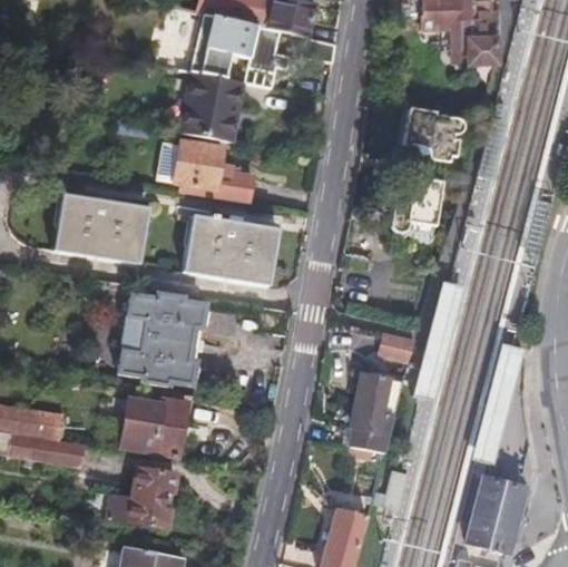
[(266,26),(307,36),(316,0),(255,0),(254,7),(270,11),(266,26)]
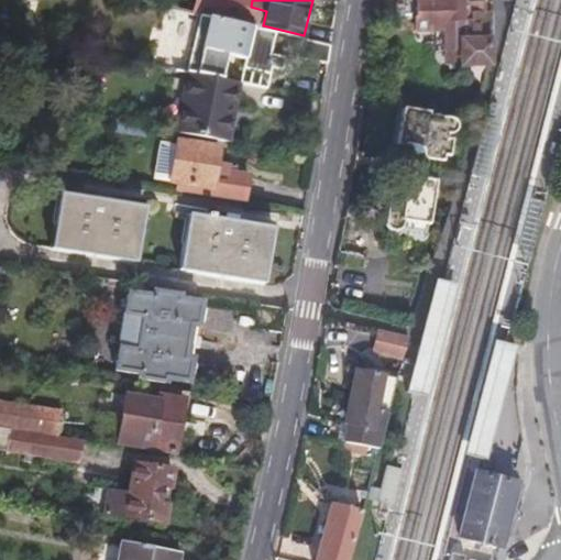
[(491,61),(496,61),(495,36),(497,36),(496,9),(477,9),(476,0),(419,0),(420,12),(418,12),(418,26),(451,25),(453,62),(491,61)]
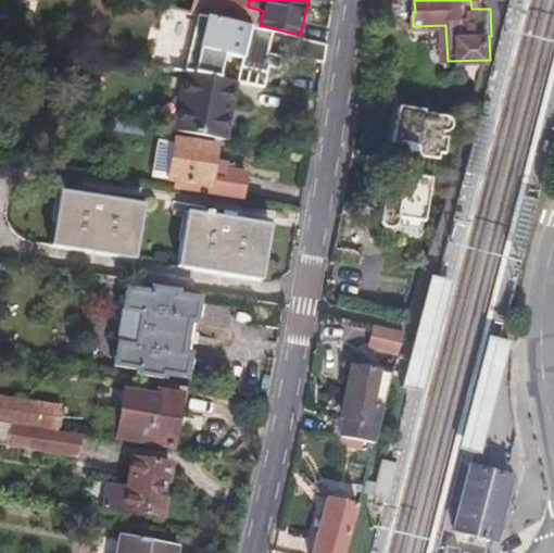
[(193,70),(236,79),(246,30),(204,21),(193,70)]
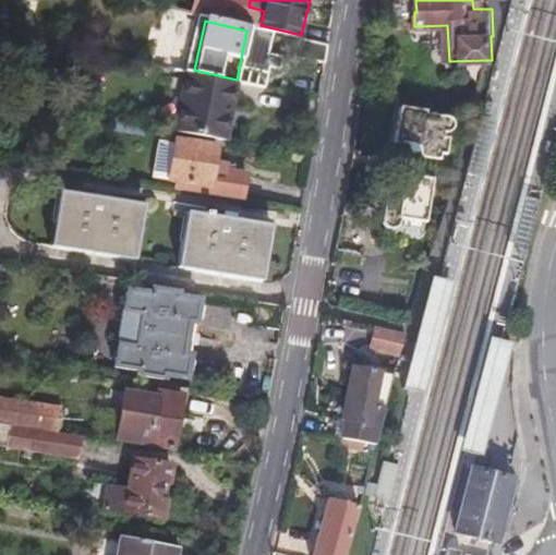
[(225,137),(237,80),(194,70),(188,69),(177,129),(225,137)]
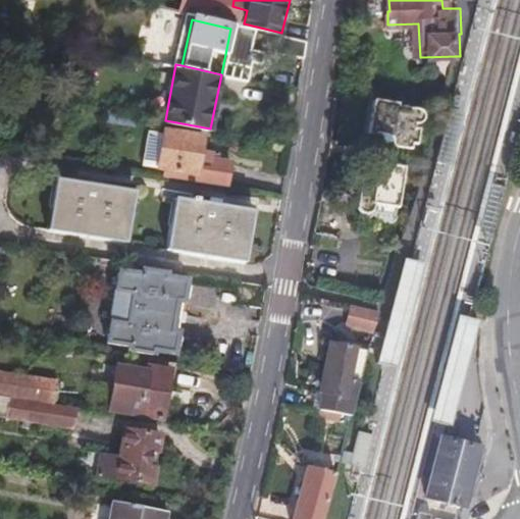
[(348,160),(343,188),(348,189),(359,190),(358,198),(357,205),(358,205),(358,208),(359,212),(362,214),(365,215),(369,215),(371,214),(373,213),(375,210),(376,202),(398,206),(400,206),(407,165),(392,162),(395,145),(412,148),(413,142),(419,142),(422,127),(416,125),(417,121),(420,120),(423,118),(425,115),(425,114),(425,112),(424,108),(400,103),(400,100),(375,95),(369,131),(374,131),(373,135),(369,134),(368,141),(372,145),(370,153),(365,152),(364,162),(350,160),(348,160)]
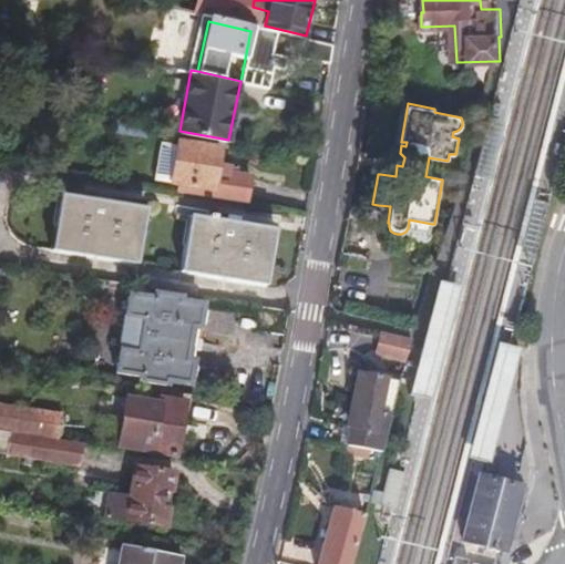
[(178,181),(176,190),(246,202),(250,174),(230,170),(233,162),(222,160),(225,146),(178,137),(175,151),(168,178),(178,181)]
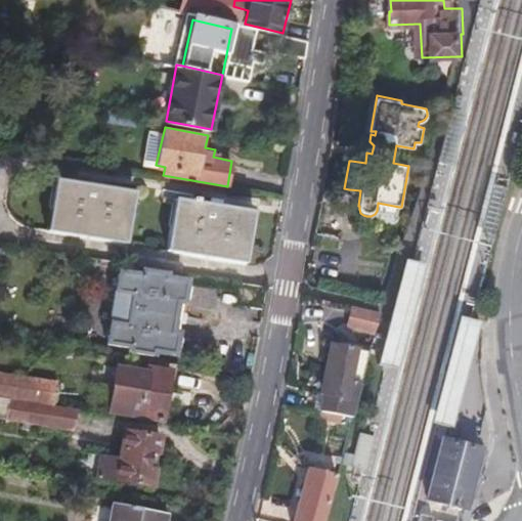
[(135,160),(156,165),(162,139),(141,134),(135,160)]
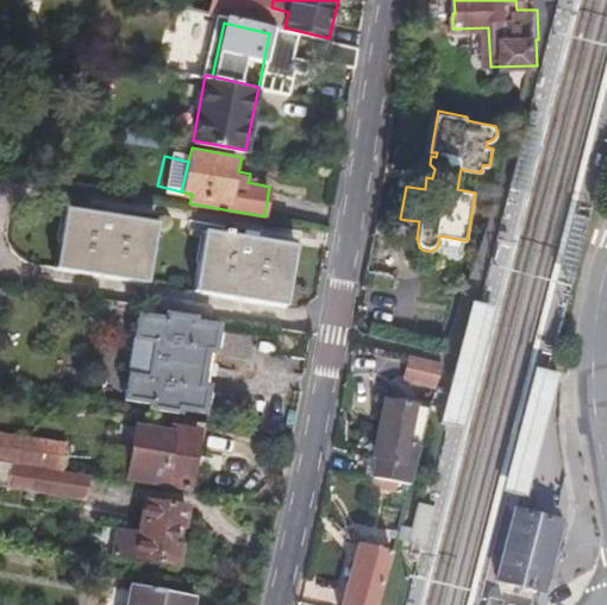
[(385,161),(382,171),(402,174),(407,175),(408,169),(410,164),(385,161)]
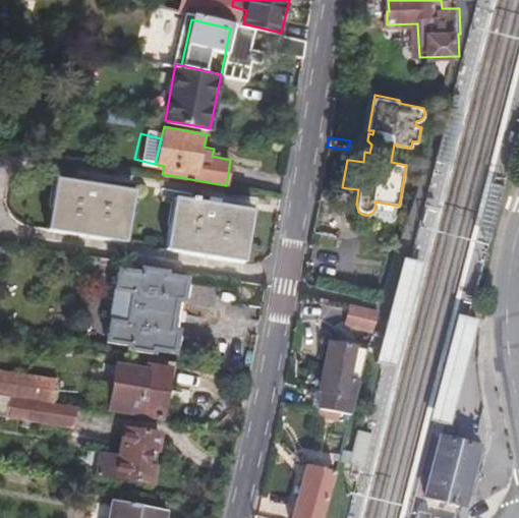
[(349,145),(348,150),(350,150),(364,152),(369,153),(371,145),(350,140),(349,145)]
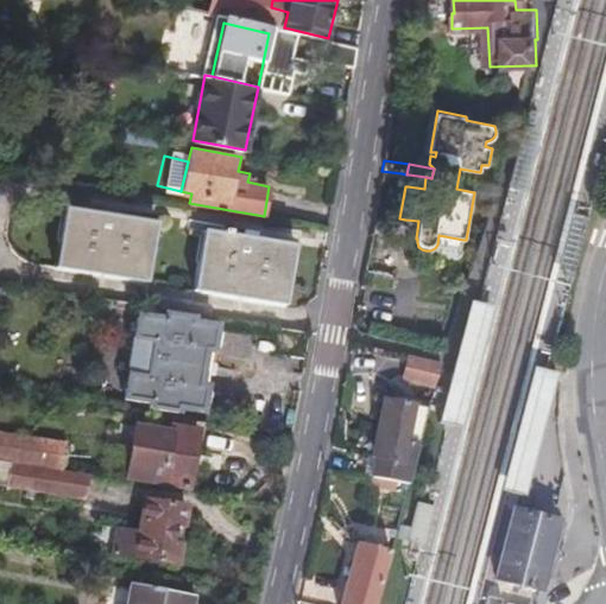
[(395,218),(399,218),(405,186),(399,185),(395,218)]
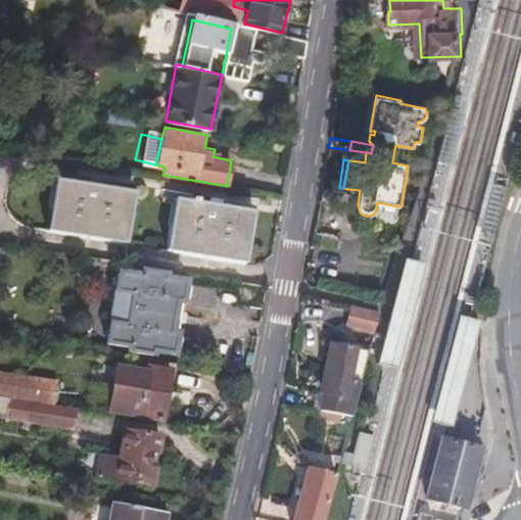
[(129,191),(50,178),(42,230),(120,242),(129,191)]
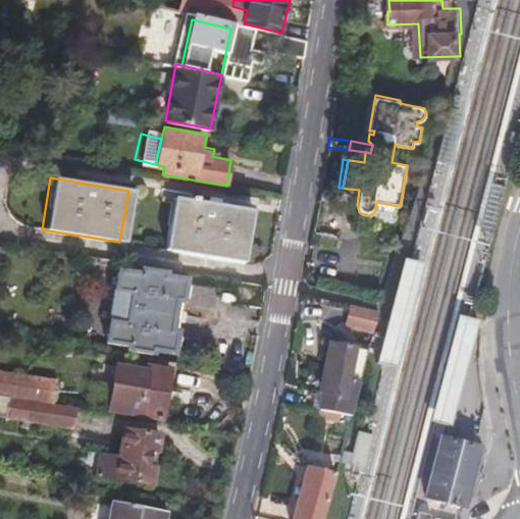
[(359,190),(348,189),(354,198),(358,198),(359,190)]
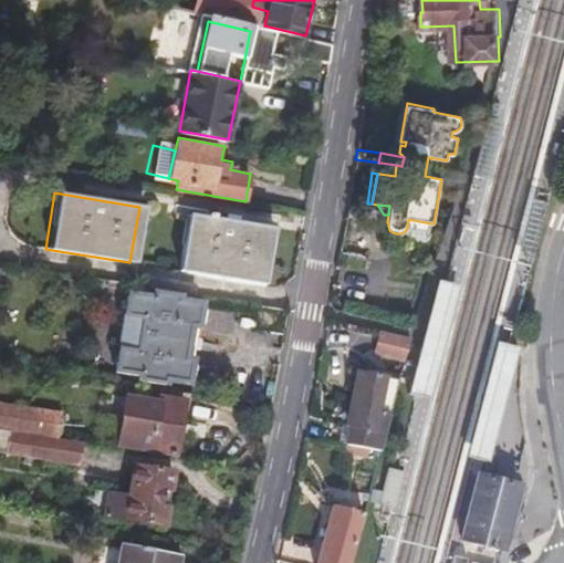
[(268,229),(183,215),(175,270),(259,283),(268,229)]
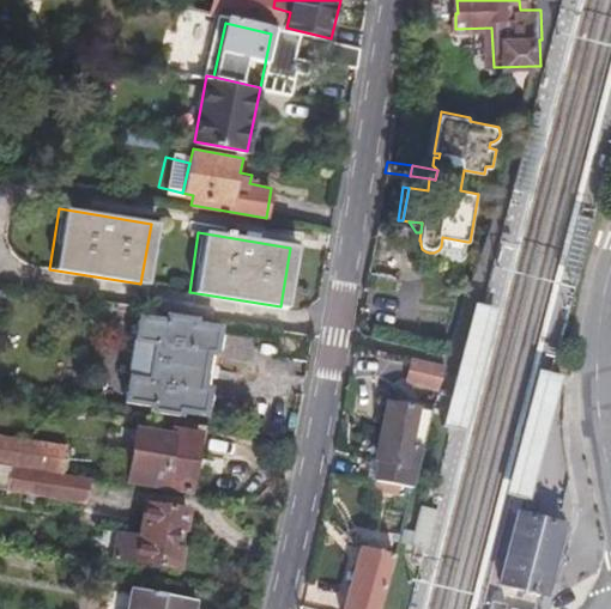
[(465,250),(467,242),(442,237),(441,247),(465,250)]
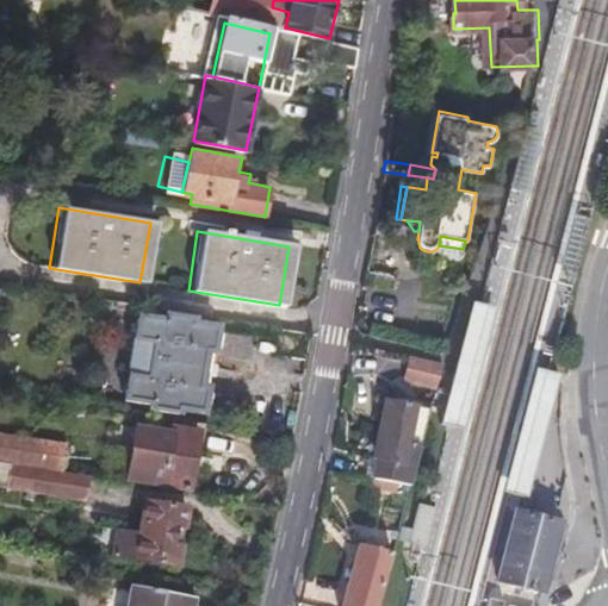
[(448,407),(445,419),(469,425),(500,304),(483,300),(476,298),(471,318),(459,363),(459,366),(453,389),(448,407)]
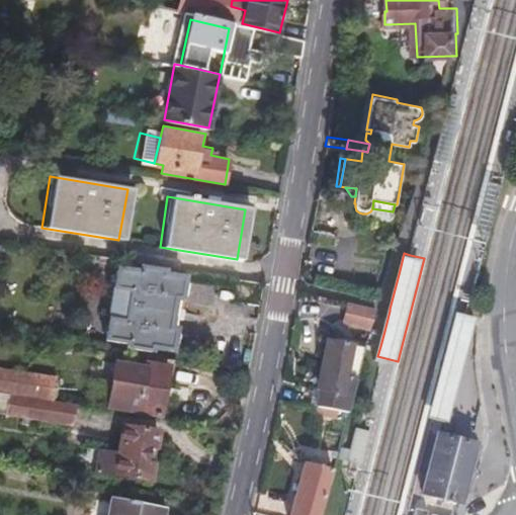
[(137,289),(137,292),(180,301),(184,279),(165,275),(165,271),(143,268),(142,272),(119,268),(116,285),(137,289)]
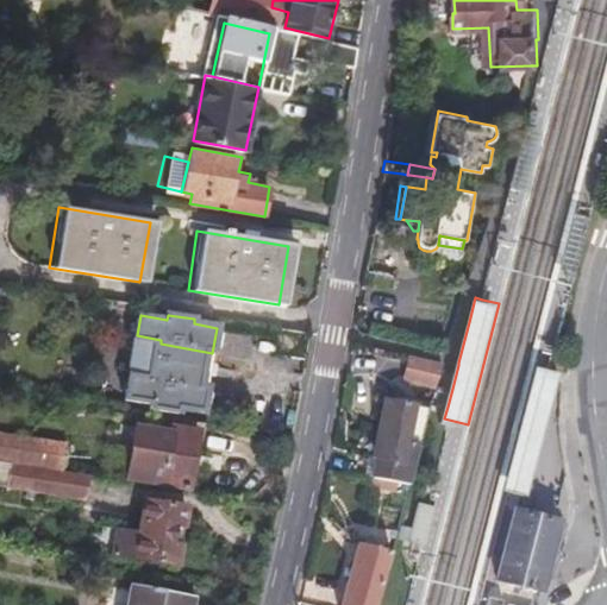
[(212,353),(161,344),(155,377),(131,373),(126,401),(155,405),(152,411),(179,415),(180,409),(202,414),(212,353)]
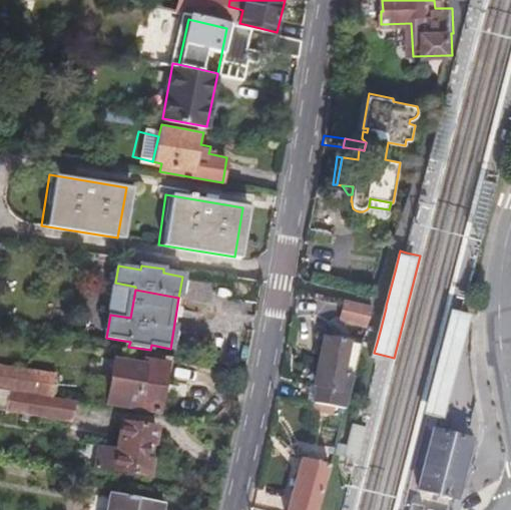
[(375,306),(375,305),(347,297),(342,317),(370,324),(375,306)]
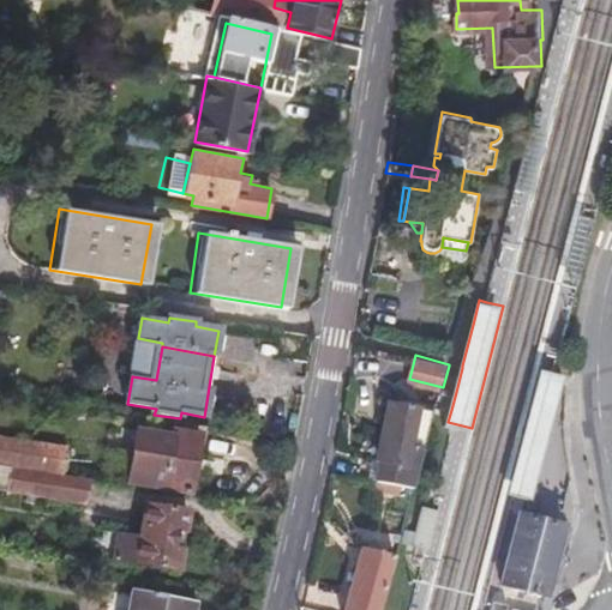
[(546,366),(541,364),(509,495),(513,496),(515,496),(523,499),(525,500),(534,502),(539,475),(552,417),(562,369),(546,366)]
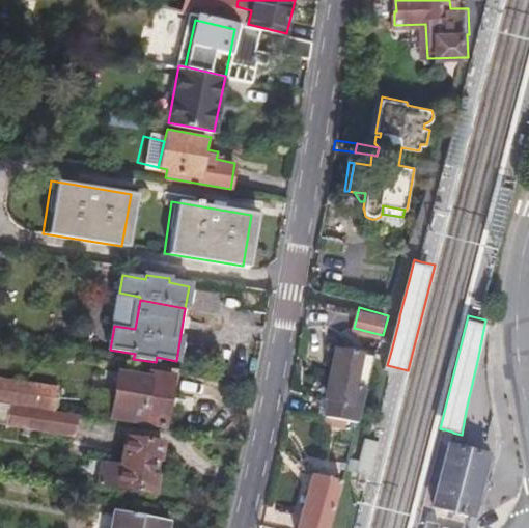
[(378,352),(336,342),(325,397),(328,398),(327,401),(329,403),(354,406),(358,389),(367,391),(378,352)]
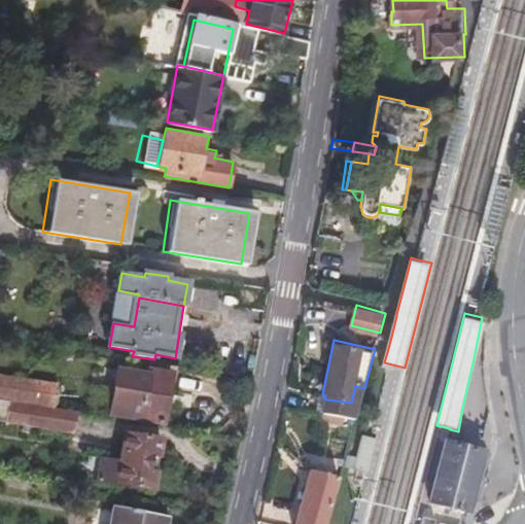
[(164,423),(173,374),(151,371),(149,380),(120,375),(114,416),(164,423)]
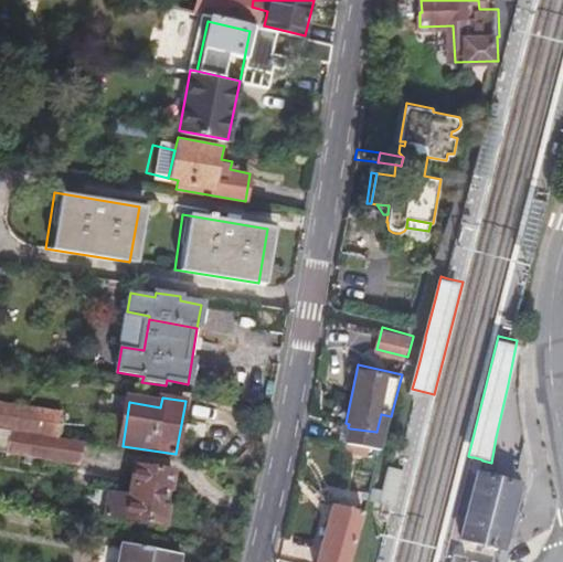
[(64,411),(0,400),(0,424),(60,434),(64,411)]
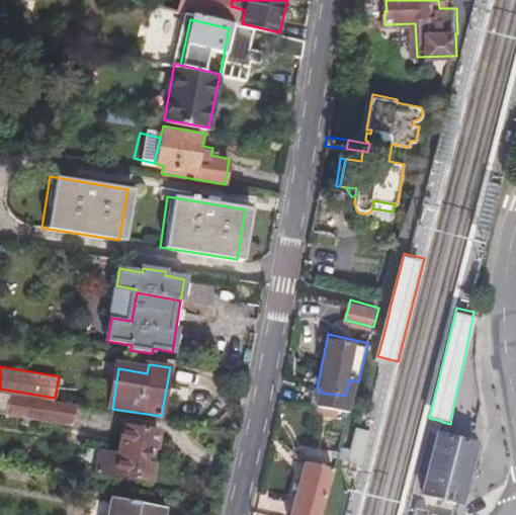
[(321,393),(319,392),(317,405),(350,411),(358,381),(349,379),(345,396),(321,393)]
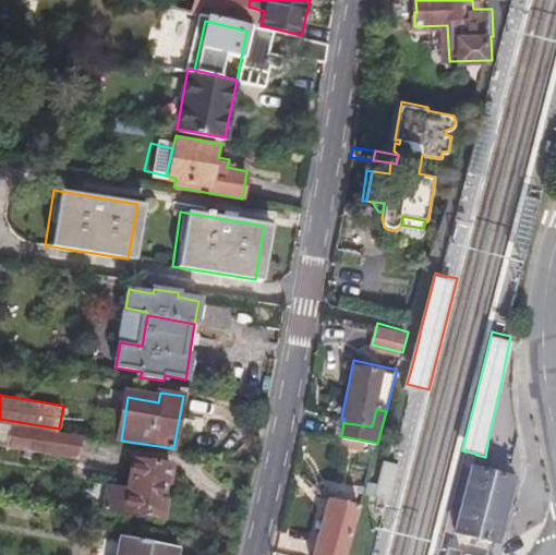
[(14,425),(0,422),(0,445),(10,447),(14,425)]
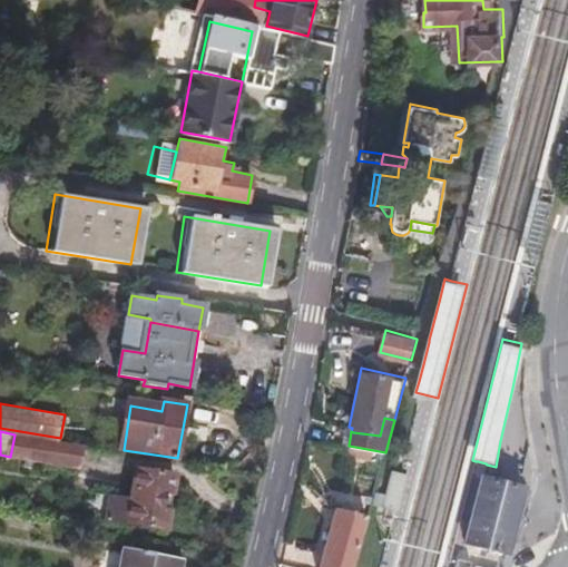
[(80,469),(85,446),(15,434),(10,457),(80,469)]
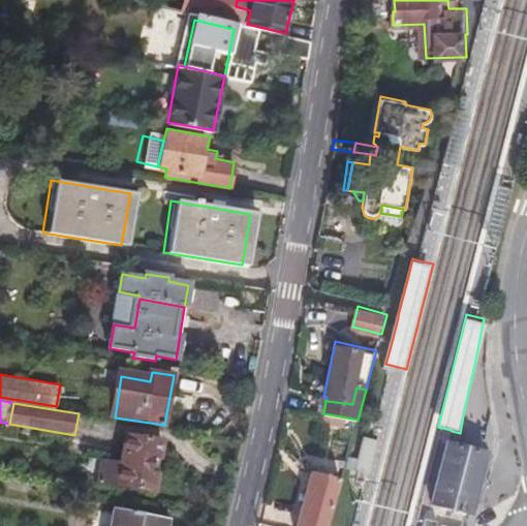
[(341,442),(343,434),(320,429),(314,463),(297,523),(307,525),(330,525),(344,471),(341,470),(347,443),(341,442)]
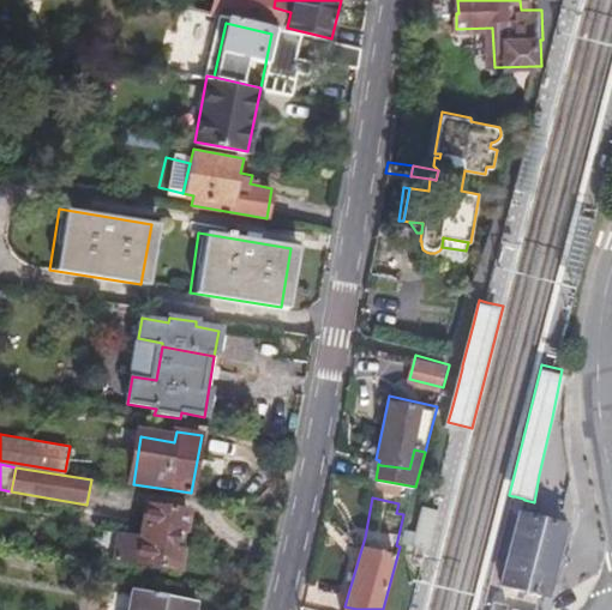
[(436,506),(427,503),(415,542),(418,542),(429,545),(432,547),(443,508),(436,506)]
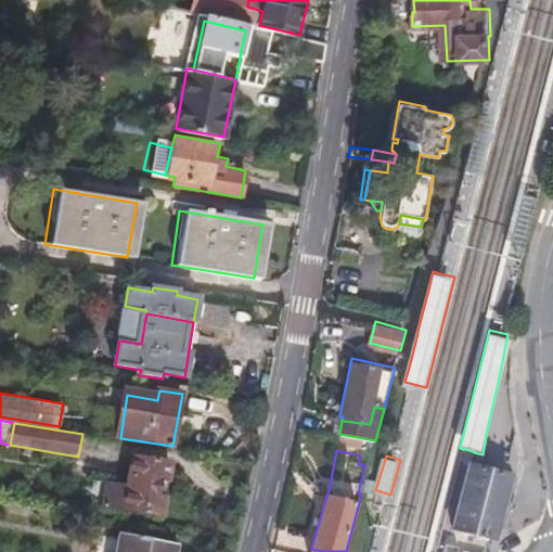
[(169,465),(133,459),(127,487),(108,484),(104,508),(159,518),(169,465)]
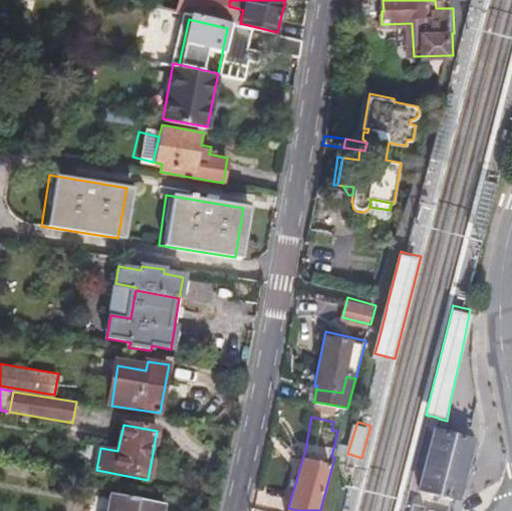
[(415,489),(455,500),(470,442),(454,438),(434,432),(431,431),(428,442),(425,455),(420,471),(415,489)]
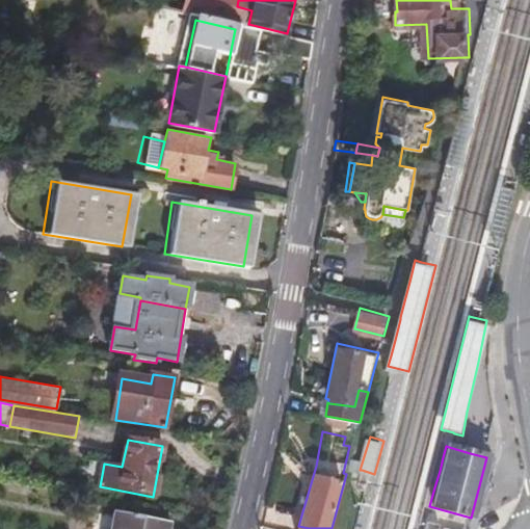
[(117,511),(113,528),(171,528),(173,523),(117,511)]
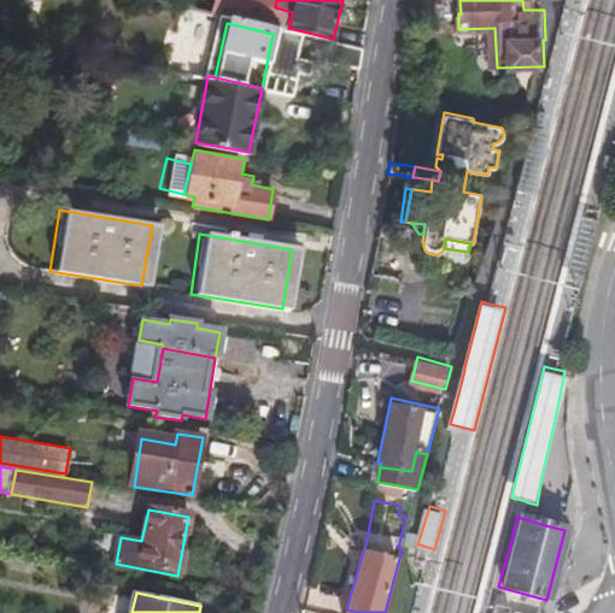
[(509,612),(511,606),(496,602),(492,612),(509,612)]
